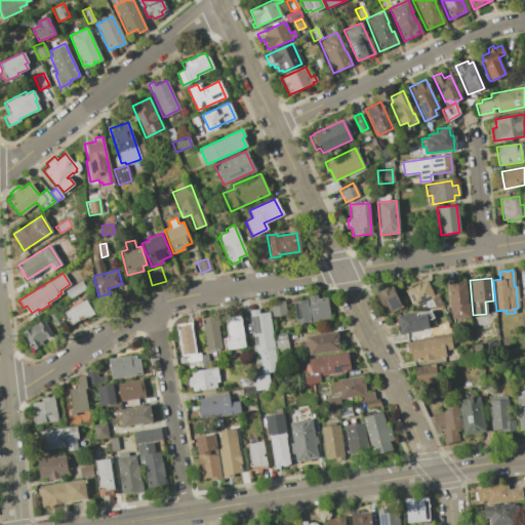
[(426,280),(434,296),(437,294),(442,306),(428,307),(427,308),(423,301),(412,307),(404,290),(426,280)]
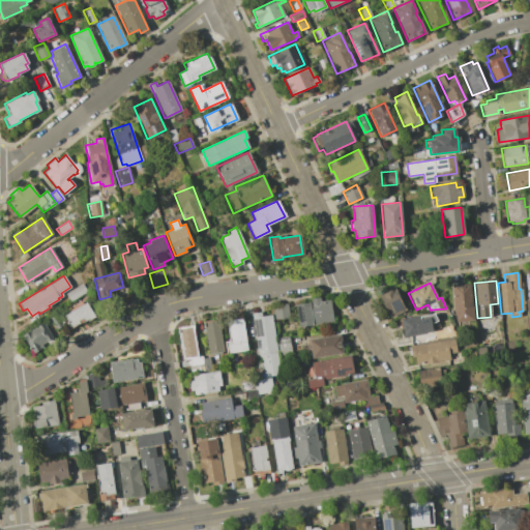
[(81,284),(86,291),(69,301),(64,294),(81,284)]
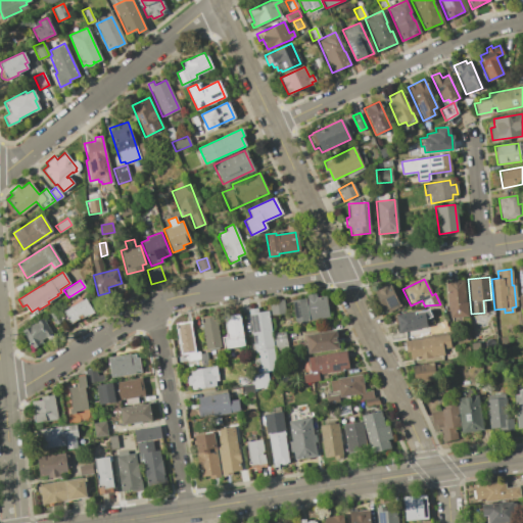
[(464,280),(467,316),(448,318),(448,315),(446,315),(446,310),(447,310),(445,282),(464,280)]
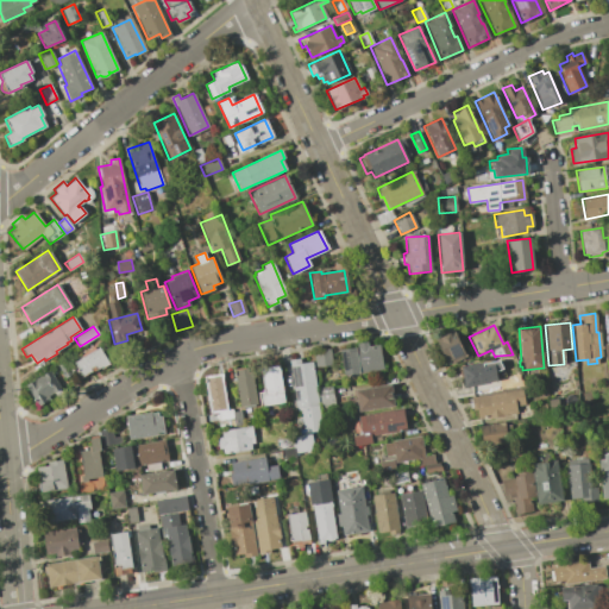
[(438,338),(435,333),(446,328),(449,333),(453,331),(465,357),(450,364),(446,357),(444,358),(435,339),(438,338)]
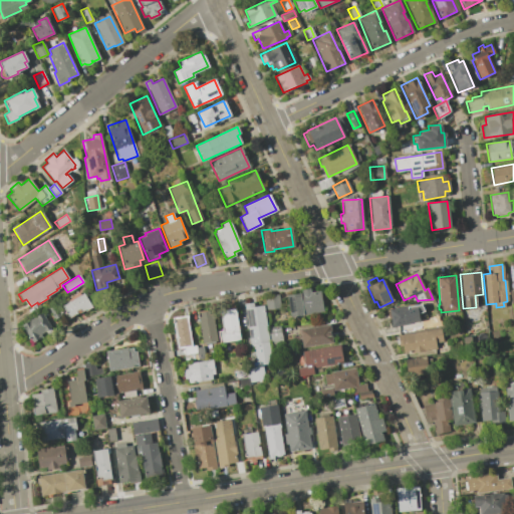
[(301,293),(300,289),(309,288),(309,292),(319,291),(322,312),(289,316),(286,295),(301,293)]
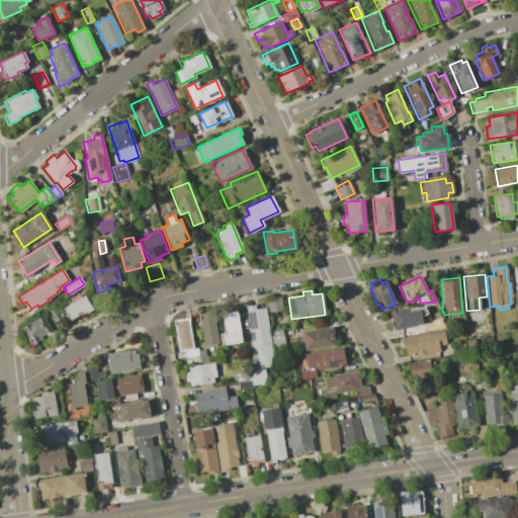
[(83,295),(92,310),(85,314),(85,313),(81,315),(79,311),(75,314),(77,316),(70,320),(62,309),(83,295)]
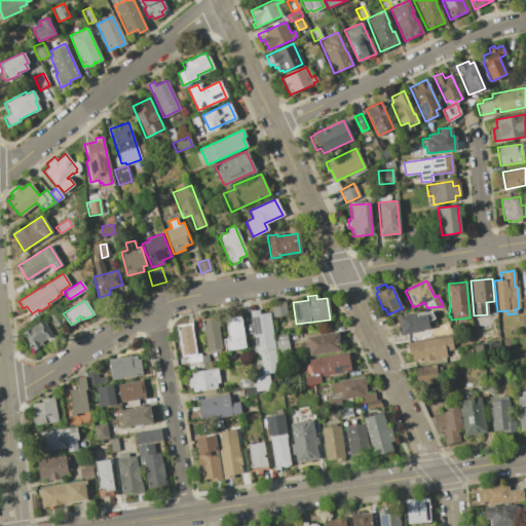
[(284,301),(286,315),(272,317),(270,303),(284,301)]
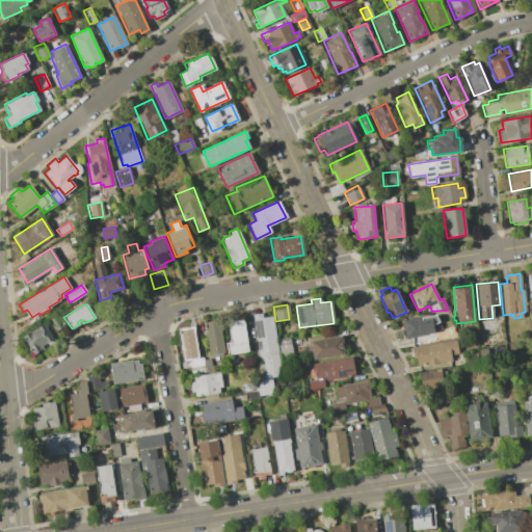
[(261,313),(261,318),(271,316),(281,376),(265,378),(263,361),(259,361),(251,315),(261,313)]
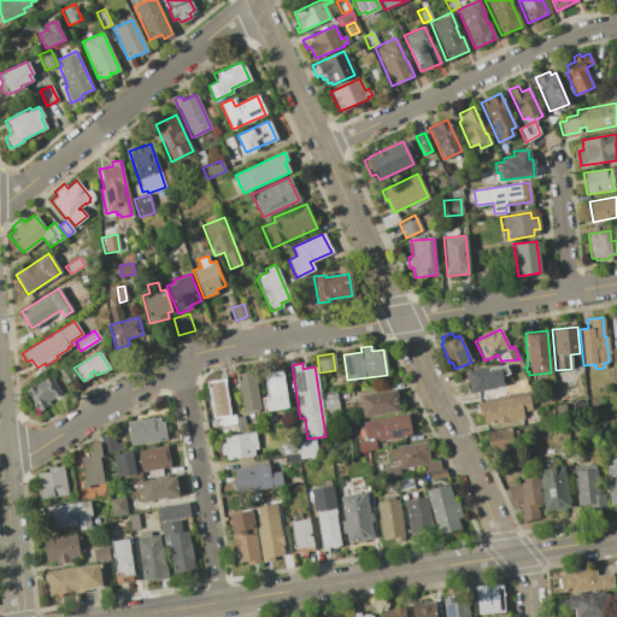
[(499,366),(503,387),(470,393),(466,371),(499,366)]
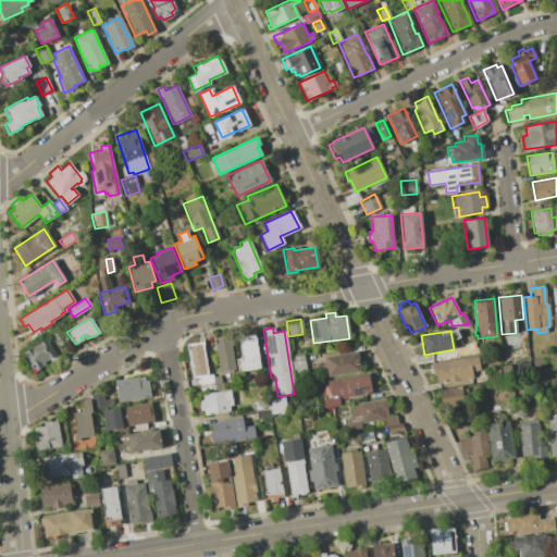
[(240,358),(237,336),(254,334),(259,368),(237,371),(235,359),(240,358)]
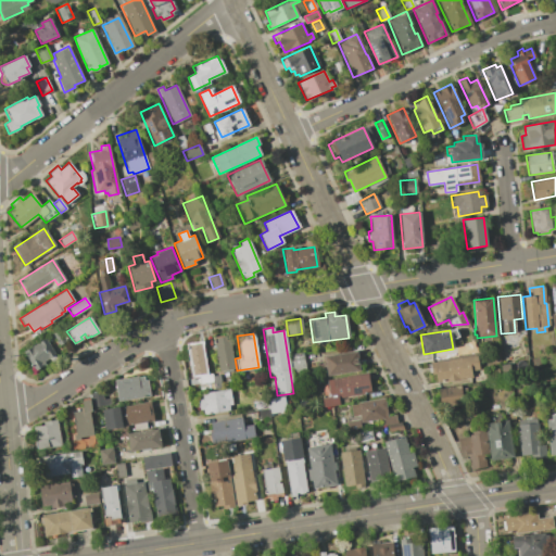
[(225,336),(225,340),(228,339),(234,368),(217,370),(212,338),(225,336)]
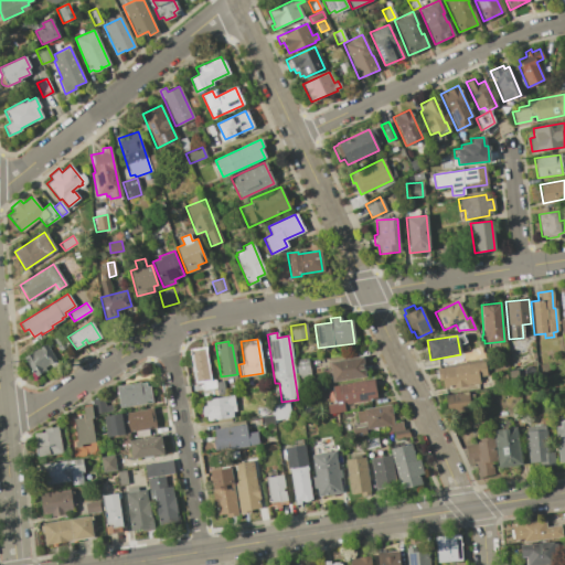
[(45,344),(56,364),(52,368),(50,364),(44,368),(46,371),(35,377),(23,358),(45,344)]
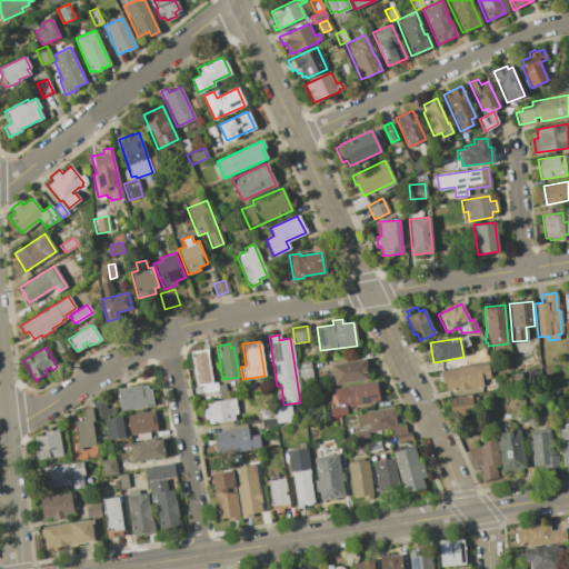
[(207,349),(211,382),(215,382),(216,385),(225,383),(226,397),(218,398),(217,390),(203,392),(202,386),(195,386),(190,351),(207,349)]
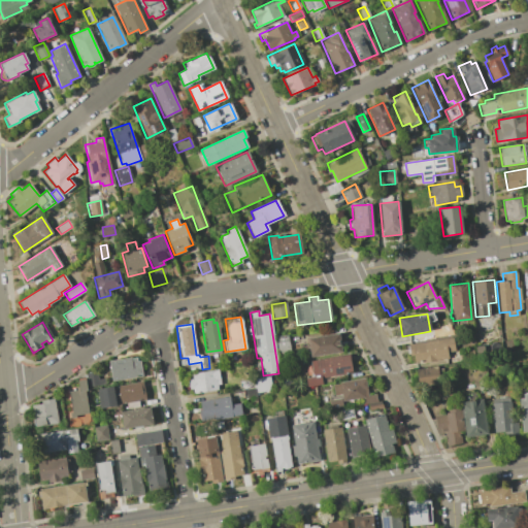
[(452,326),(453,334),(433,337),(432,329),(452,326)]
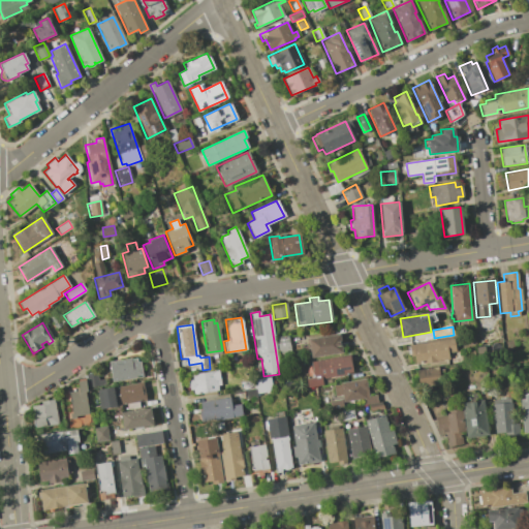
[(339,334),(341,352),(310,358),(307,339),(339,334)]
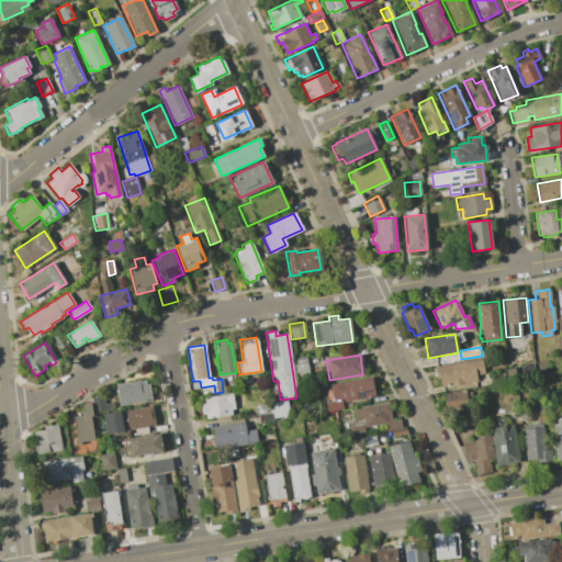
[(306,356),(310,378),(295,379),(293,358),(306,356)]
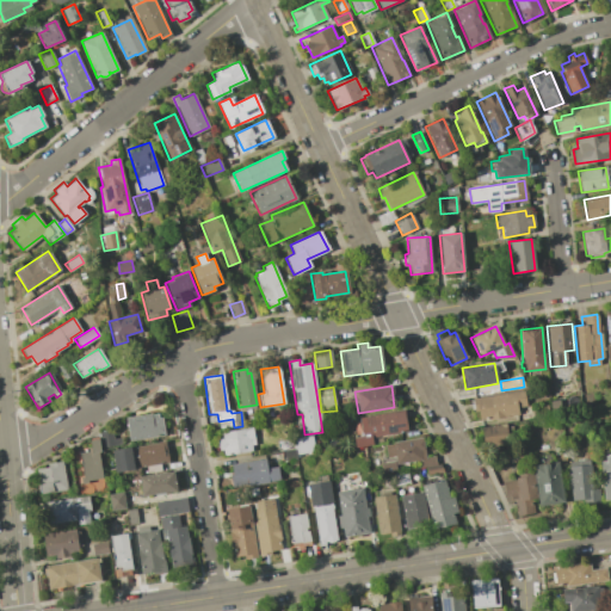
[(523,392),(525,406),(518,407),(519,414),(480,420),(479,411),(474,412),(473,399),(523,392)]
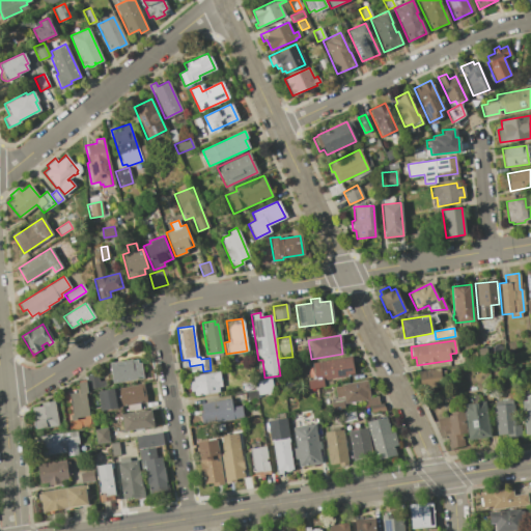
[(485,347),(486,356),(478,356),(477,348),(485,347)]
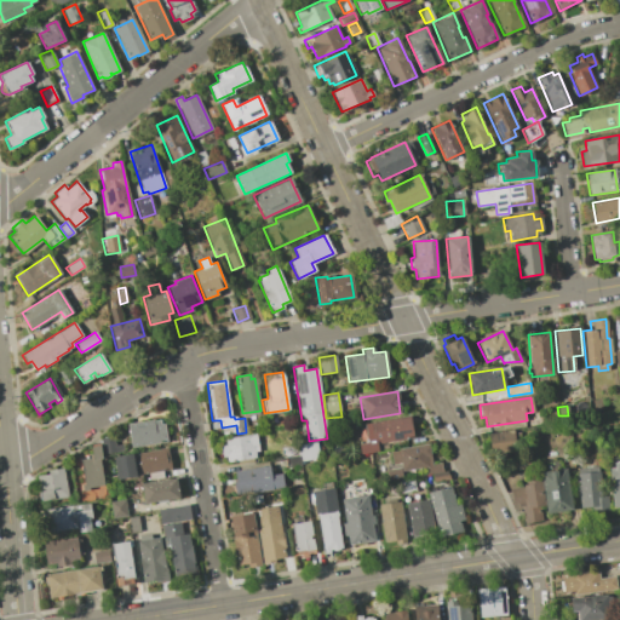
[(367,442),(365,424),(409,417),(413,437),(377,443),(378,452),(360,454),(359,443),(367,442)]
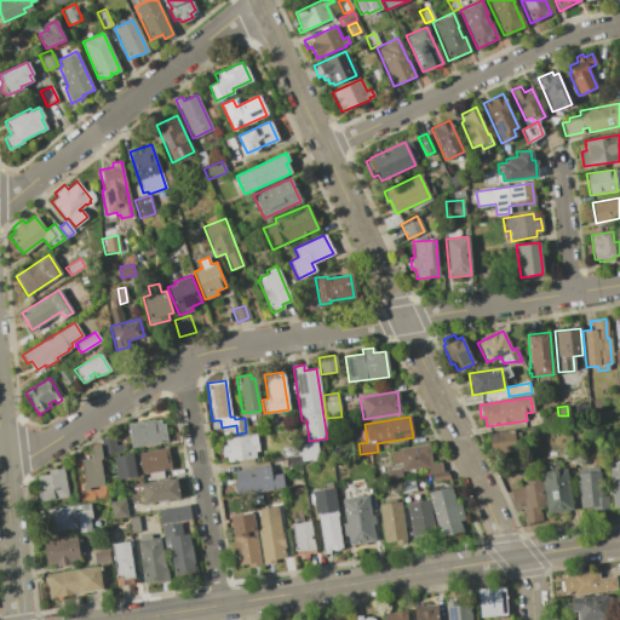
[(128,430),(127,424),(153,420),(153,422),(160,420),(160,424),(164,424),(166,442),(131,448),(128,432),(127,434),(126,430),(128,430)]
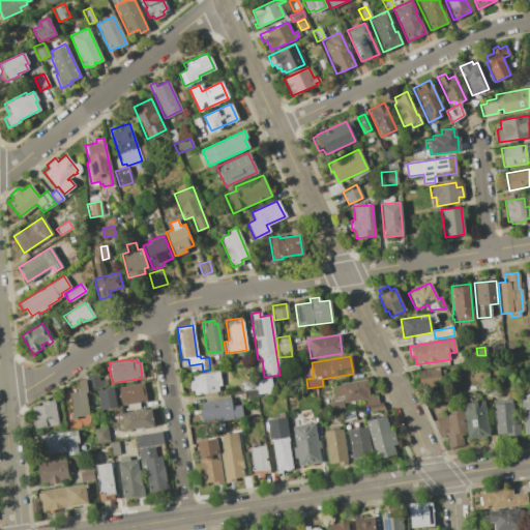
[(438,367),(440,384),(419,387),(417,370),(438,367)]
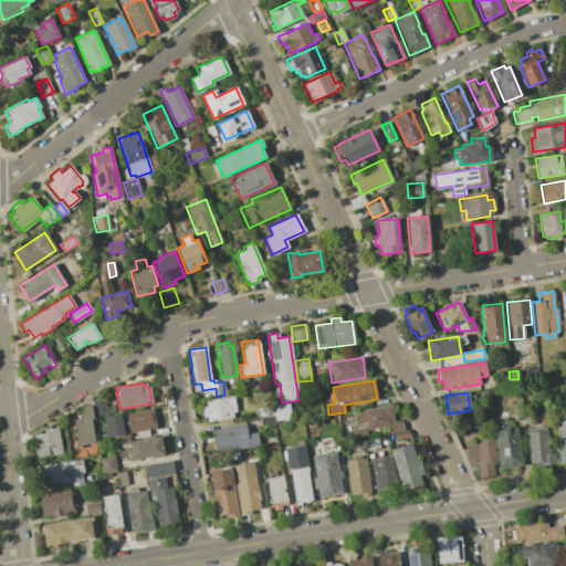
[(205,406),(205,400),(233,396),(236,411),(232,412),(232,417),(208,421),(207,416),(202,417),(200,406),(205,406)]
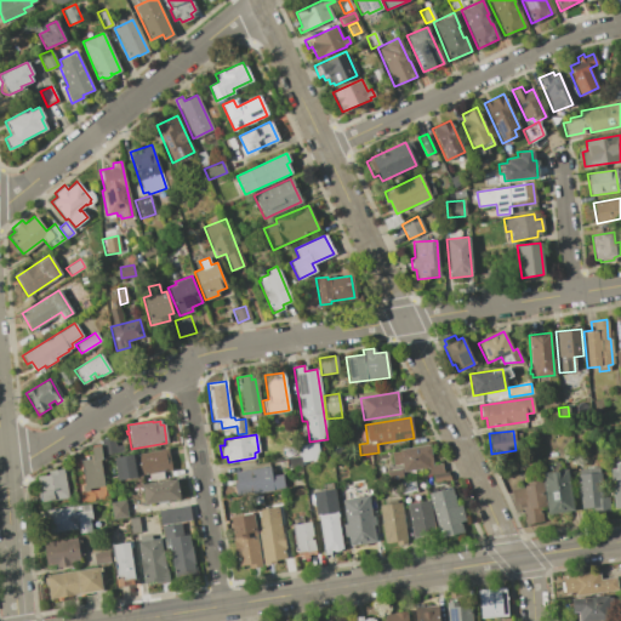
[(113,437),(114,445),(121,444),(123,453),(103,455),(101,439),(113,437)]
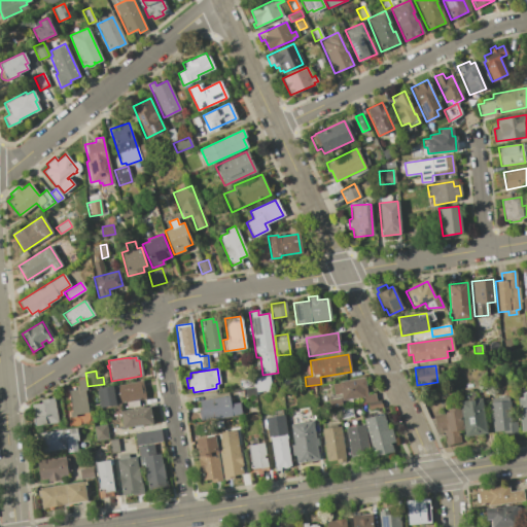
[(269,375),(271,389),(255,391),(253,378),(269,375)]
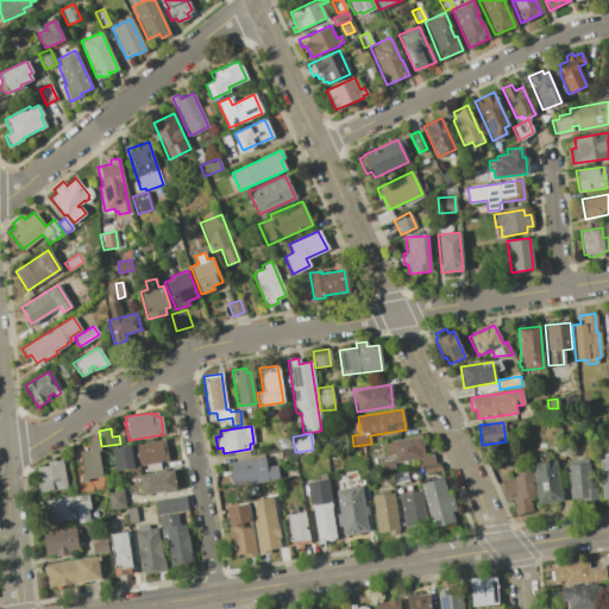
[(418,459),(394,463),(393,454),(385,456),(383,444),(391,443),(390,440),(420,435),(424,456),(432,454),(434,463),(419,465),(418,459)]
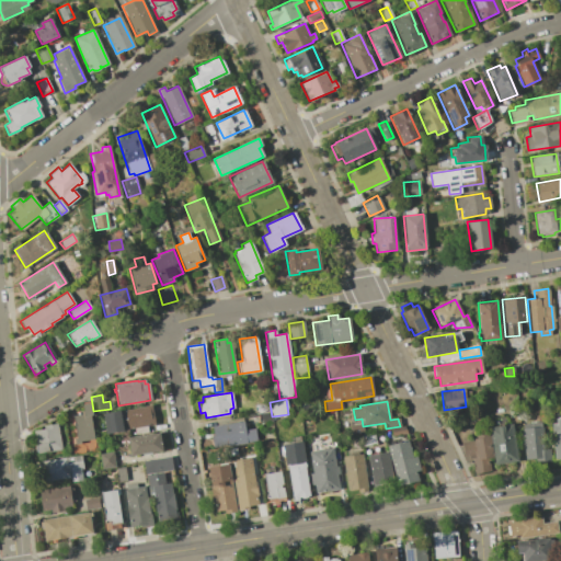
[(267,402),(268,411),(254,413),(253,405),(267,402)]
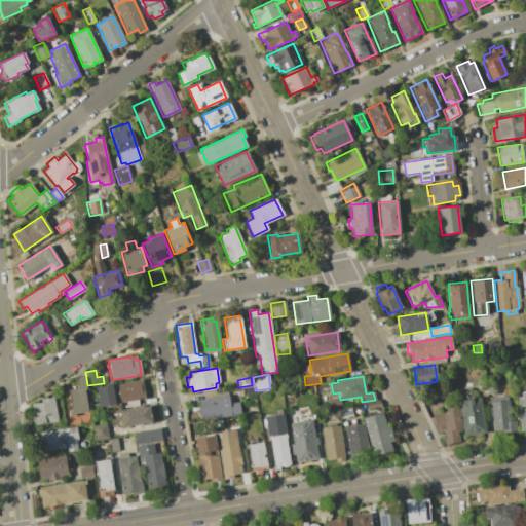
[(74,389),(73,385),(78,385),(77,379),(84,378),(86,389),(83,389),(87,412),(75,414),(75,416),(70,416),(69,411),(71,411),(68,389),(74,389)]
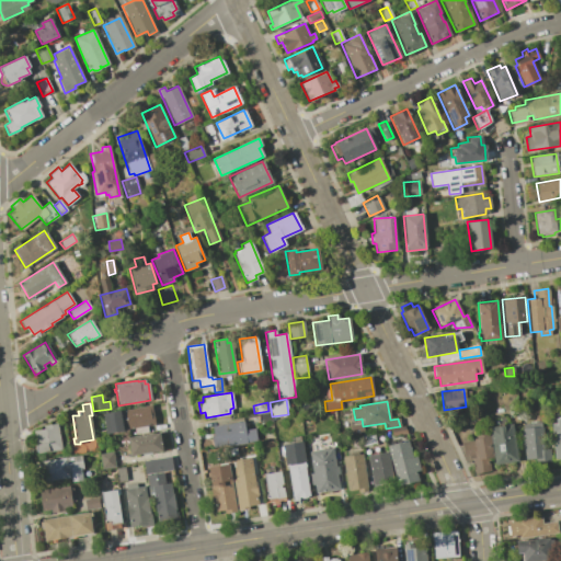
[(151,405),(153,424),(124,428),(121,410),(151,405)]
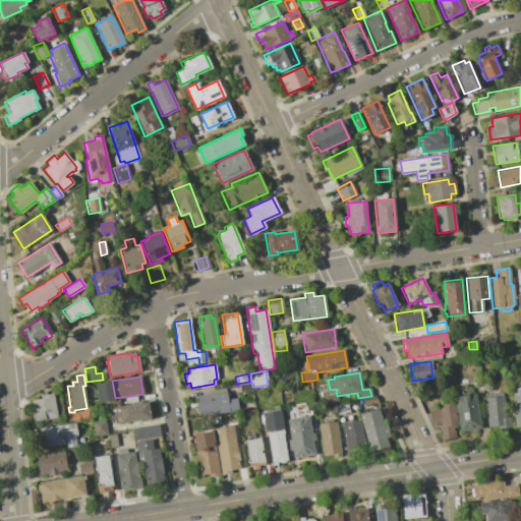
[(111,382),(114,401),(98,403),(95,384),(111,382)]
